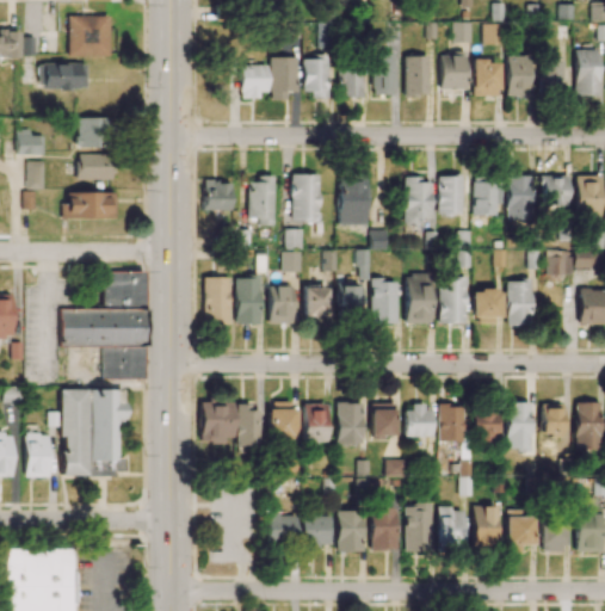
[(111,56),(111,16),(71,16),(71,56),(111,56)]
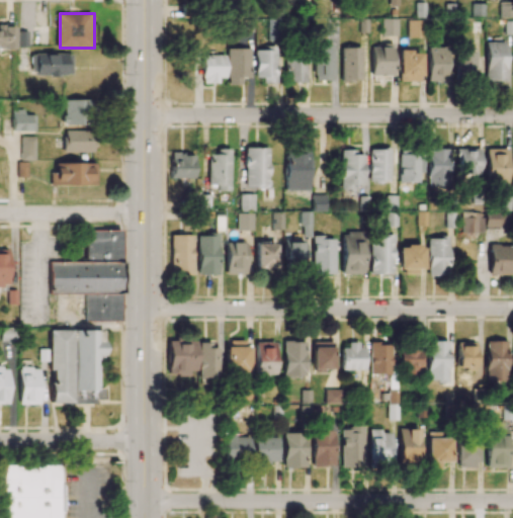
[(402,19),(387,19),(387,35),(402,35),(402,19)]
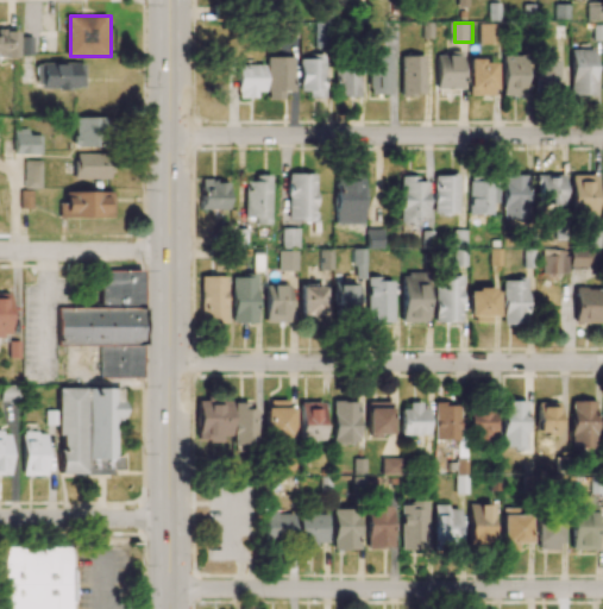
[(484,44),(504,43),(503,23),(483,24),(484,44)]
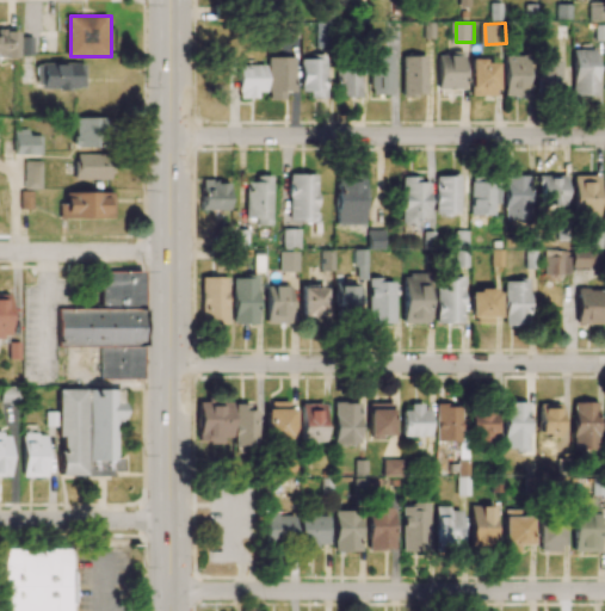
[(0,55),(20,56),(20,31),(0,31),(0,55)]
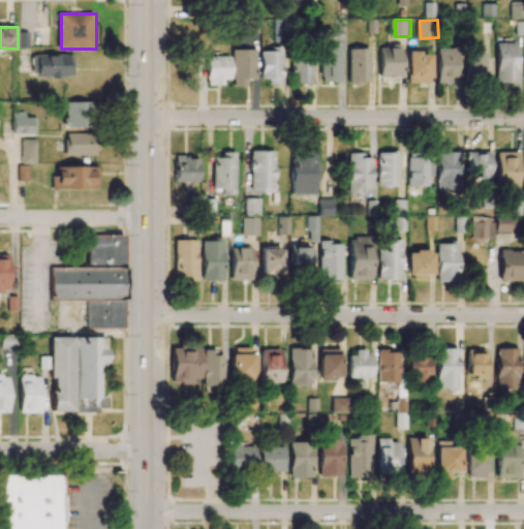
[(499,43),(500,84),(521,84),(521,43),(499,43)]
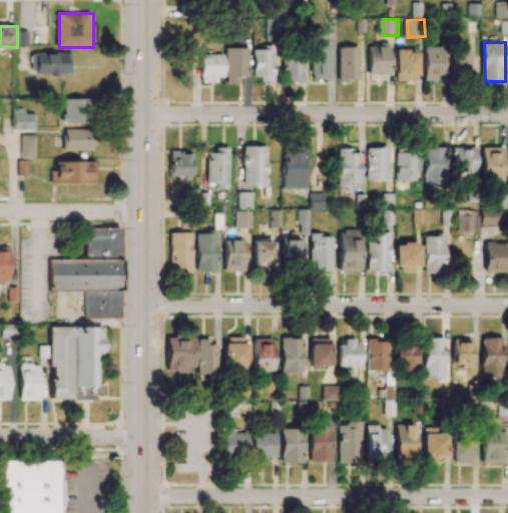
[(334,44),(315,44),(316,79),(335,79),(334,44)]
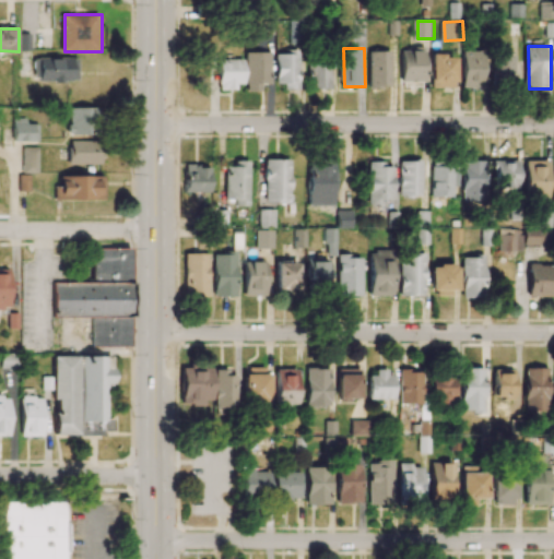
[(279,84),(287,84),(287,90),(302,90),(303,50),(290,49),(290,55),(279,54),(279,84)]
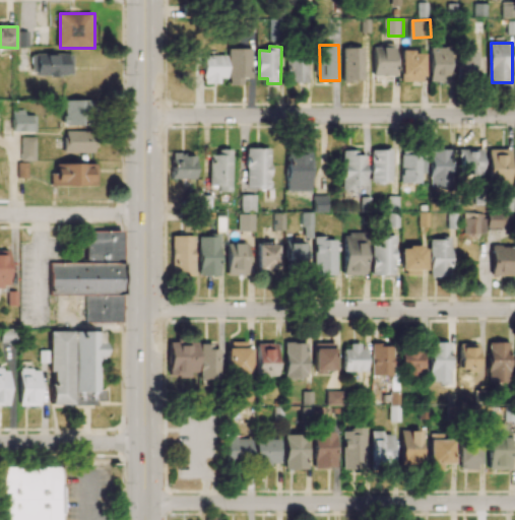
[(367,48),(346,48),(346,80),(367,81),(367,48)]
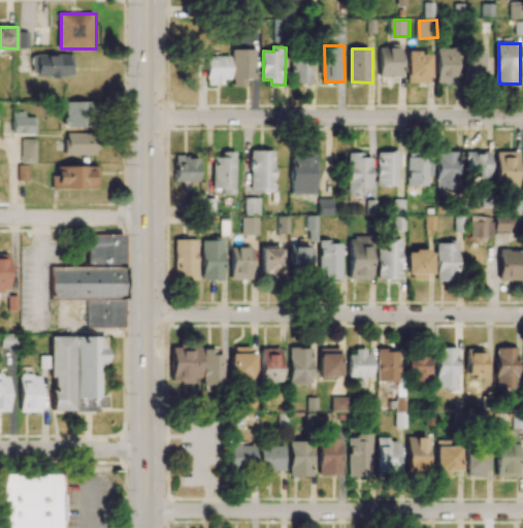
[(460,83),(459,48),(439,48),(440,84),(460,83)]
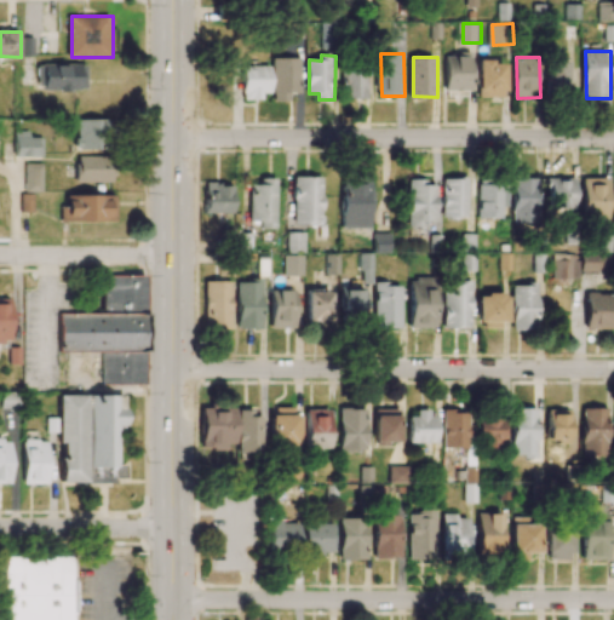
[(276,102),(293,101),(293,93),(304,93),(303,58),(276,58),(276,102)]
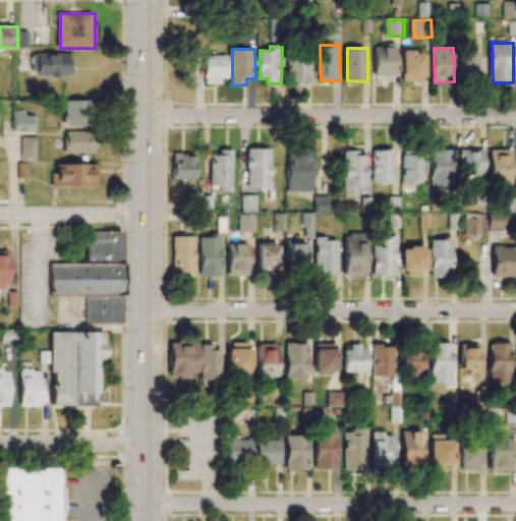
[(405,81),(427,81),(427,54),(417,54),(417,50),(404,50),(405,81)]
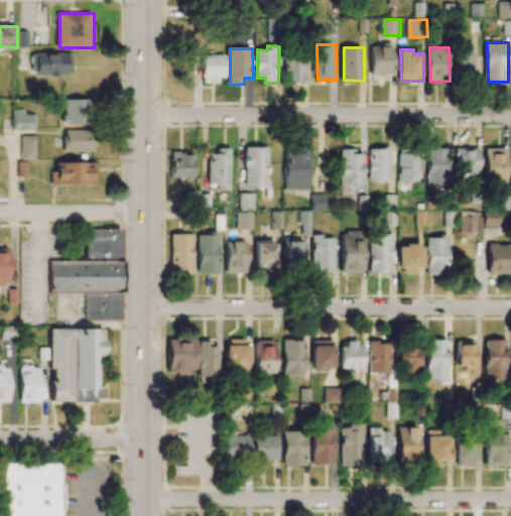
[(479,51),(459,51),(459,75),(479,75),(479,51)]
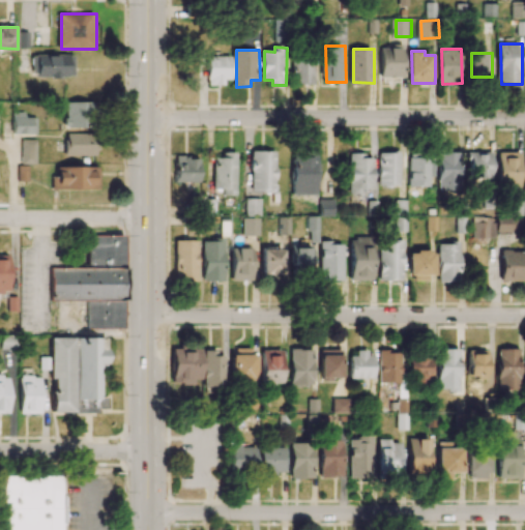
[(77,77),(77,55),(36,55),(36,78),(77,77)]
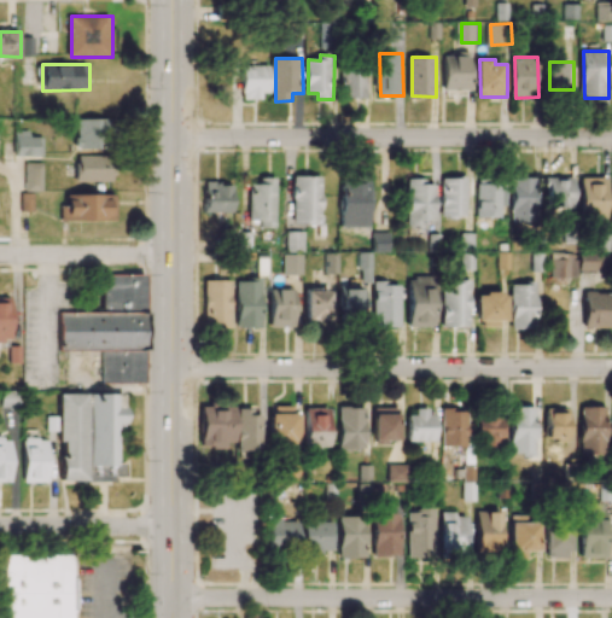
[(273,65),(245,66),(245,97),(273,97),(273,65)]
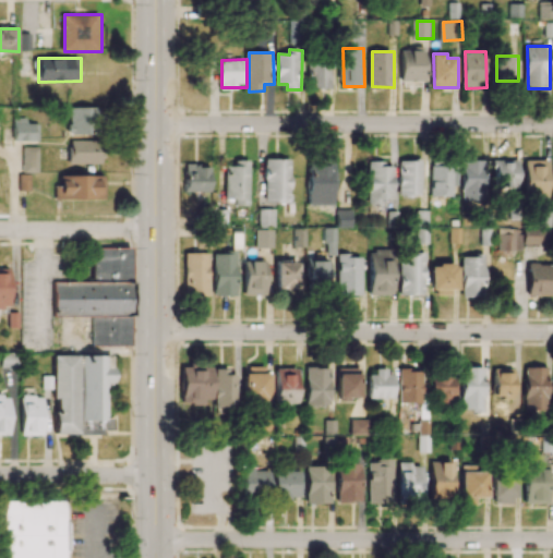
[(334,88),(334,62),(312,62),(313,88),(334,88)]
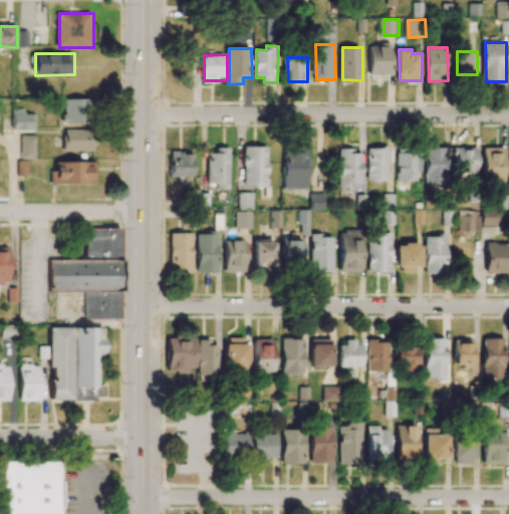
[(92,124),(93,99),(67,98),(66,123),(92,124)]
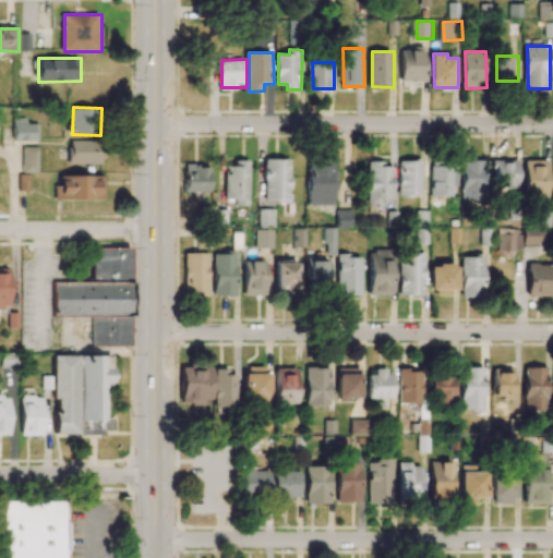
[(40,141),(40,118),(16,119),(17,142),(40,141)]
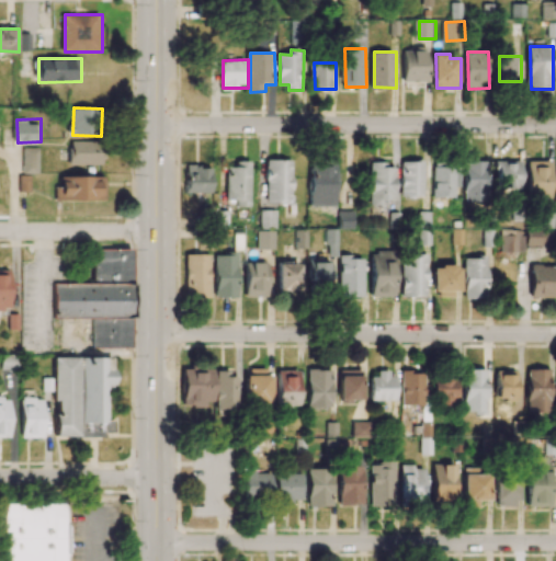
[(72,141),(72,164),(104,164),(104,141),(72,141)]
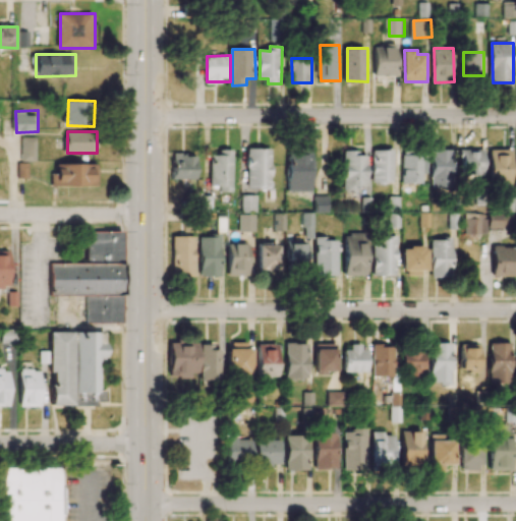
[(39,137),(24,137),(24,162),(39,161),(39,137)]
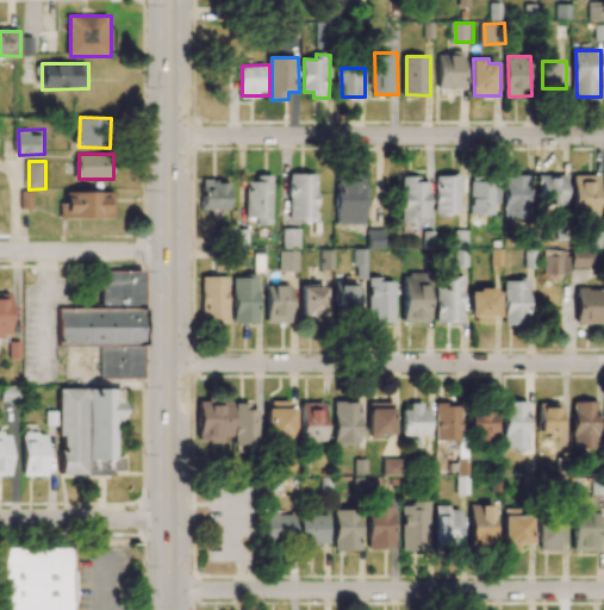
[(293,222),(321,222),(322,174),(293,174),(293,222)]
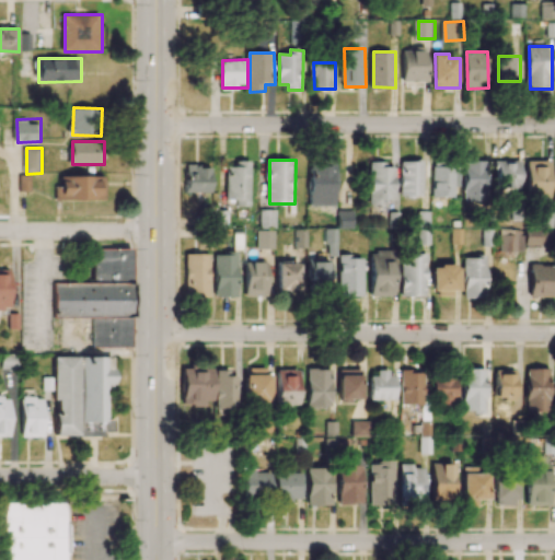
[(253,161),(239,161),(239,166),(230,166),(229,200),(239,200),(239,206),(253,206),(253,161)]
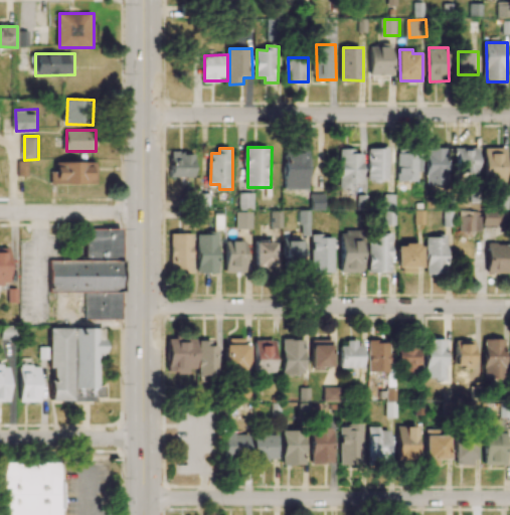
[(391,149),(371,148),(371,180),(391,181),(391,149)]
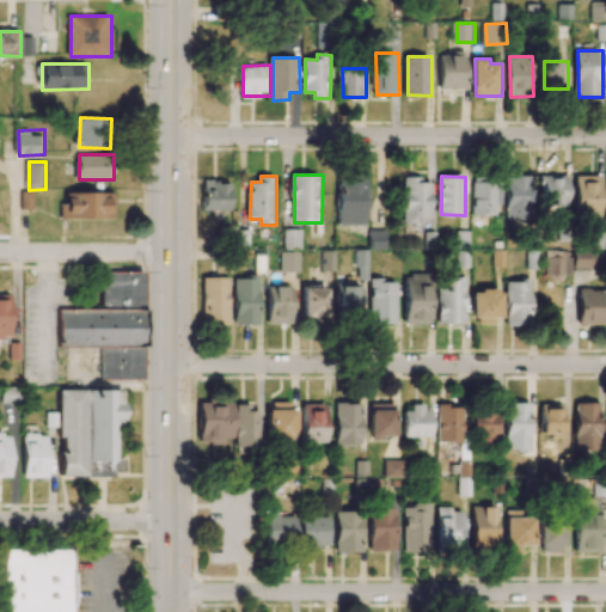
[(534,176),(509,177),(509,220),(534,219),(534,176)]
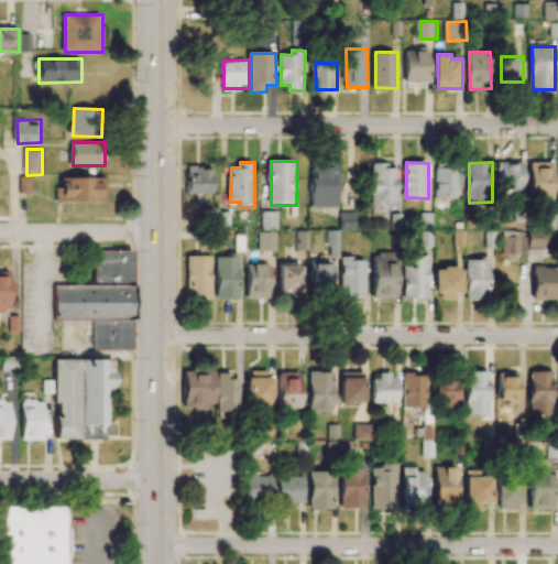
[(526,162),(501,162),(501,188),(526,188),(526,162)]
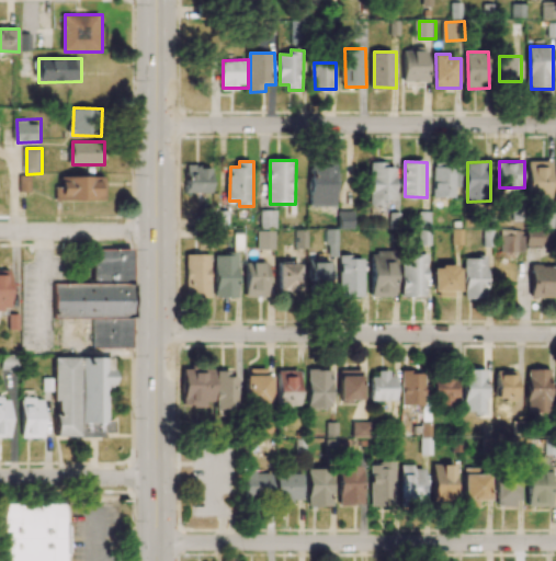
[(555,161),(532,161),(531,198),(554,198),(555,161)]
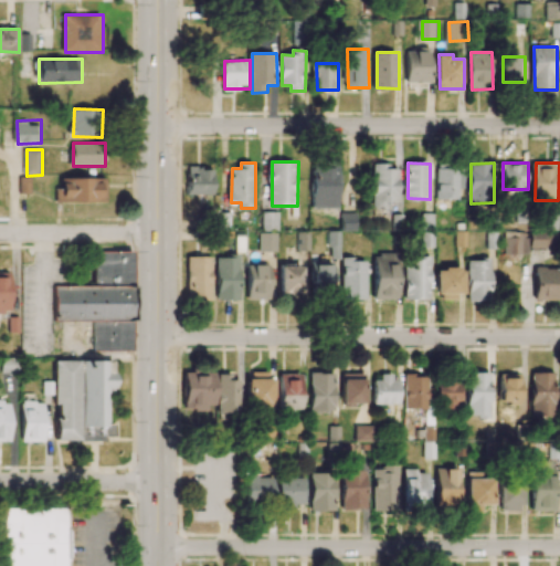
[(340,208),(342,165),(316,164),(315,207),(340,208)]
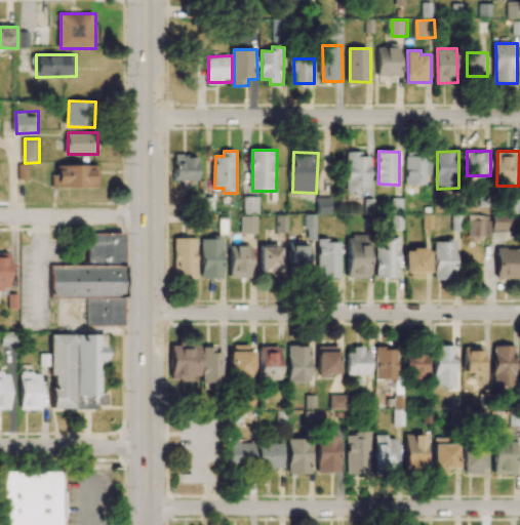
[(350,192),(365,192),(365,188),(373,187),(372,157),(364,157),(364,152),(349,152),(350,192)]
